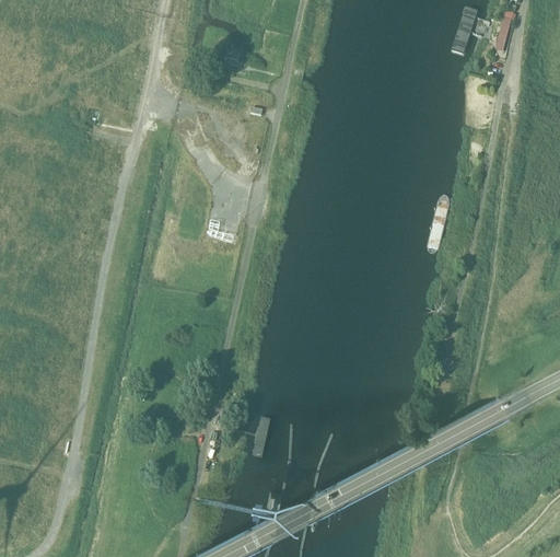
[(514,10),(516,4),(503,0),(502,4),(514,10)]
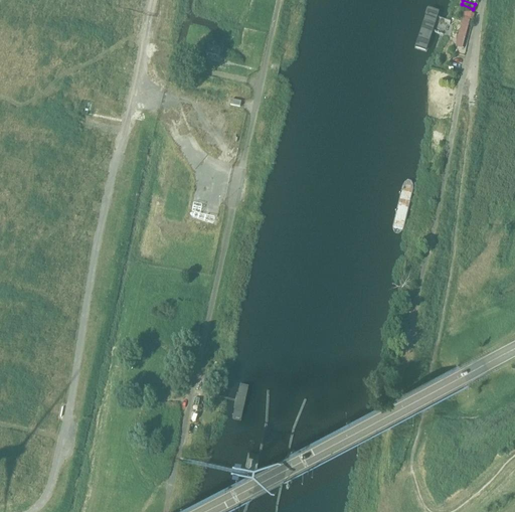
[(440,8),(427,4),(414,45),(425,49),(432,30),(438,14),(440,8)]
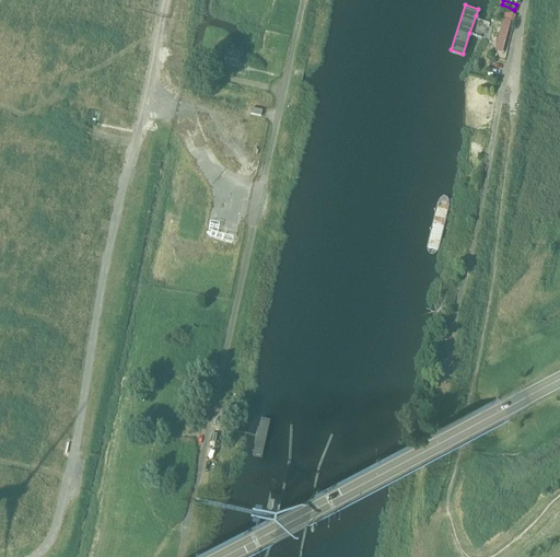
[(515,12),(505,9),(494,48),(502,49),(511,19),(514,19),(515,12)]
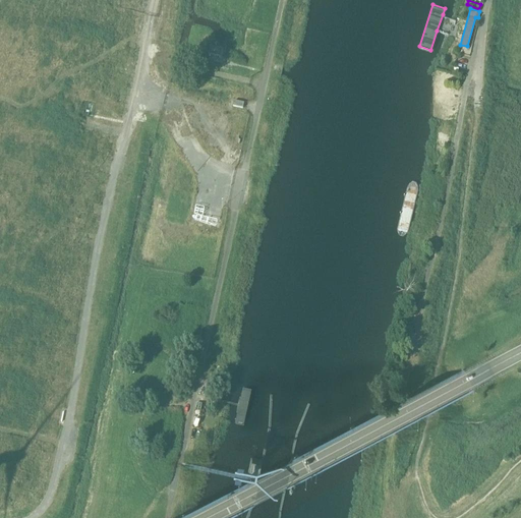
[(209,54),(221,57),(221,56),(222,51),(223,49),(211,47),(209,54)]
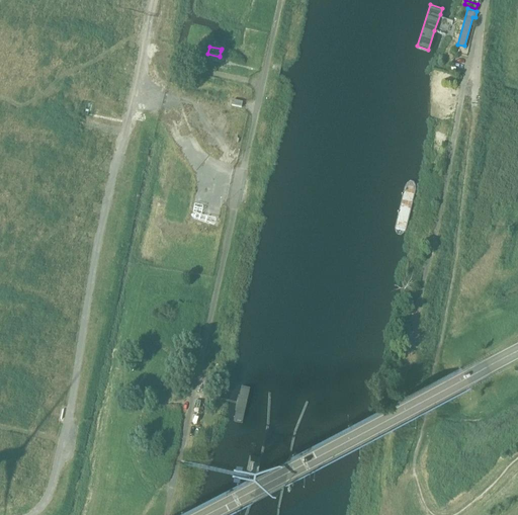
[(450,65),(449,69),(458,73),(460,73),(462,69),(450,65)]
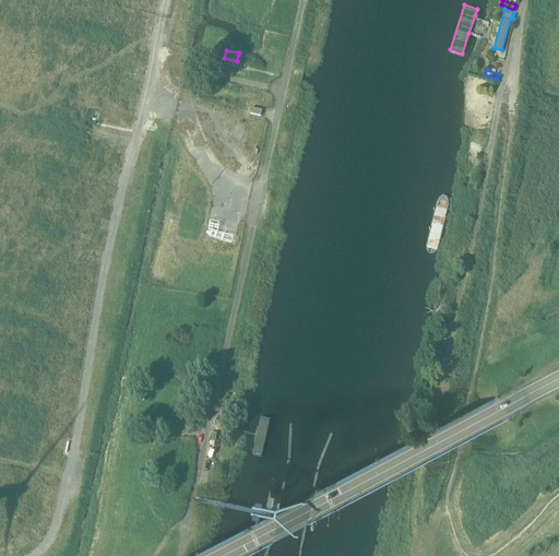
[(477,110),(464,109),(463,122),(477,123),(477,110)]
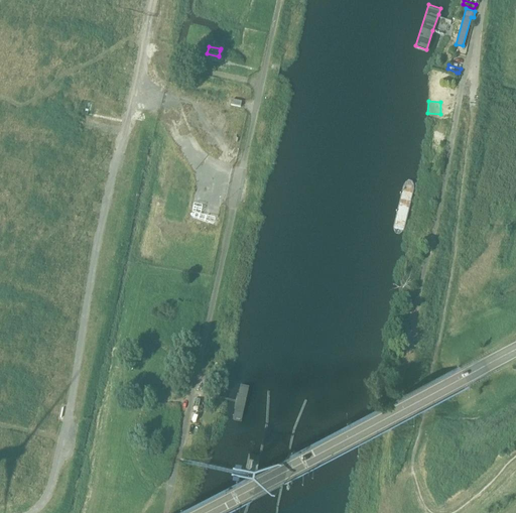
[(233,136),(238,117),(232,115),(227,134),(233,136)]
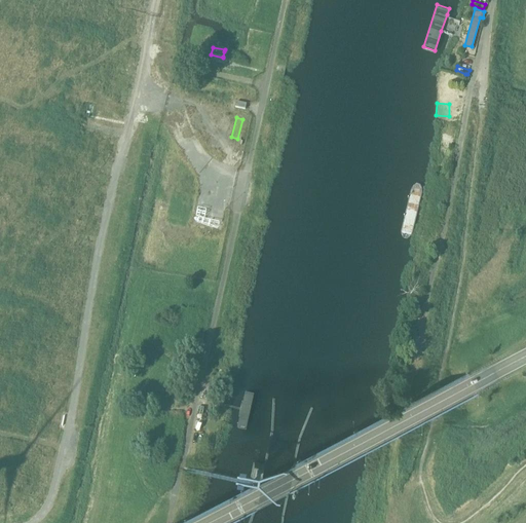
[(415,374),(404,372),(402,380),(412,382),(414,382),(415,374)]
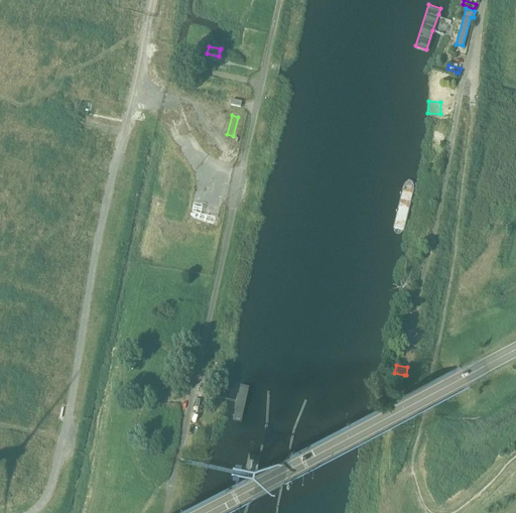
[(240,383),(233,415),(241,417),(248,385),(240,383)]
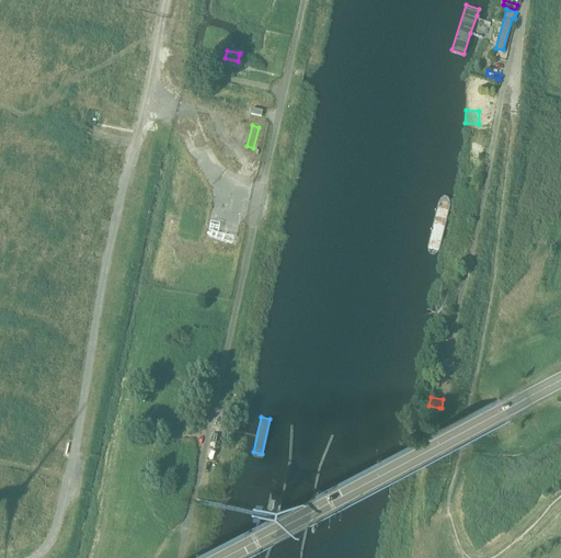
[(439,428),(436,430),(436,431),(446,448),(447,450),(450,447),(450,446),(441,429),(439,428)]
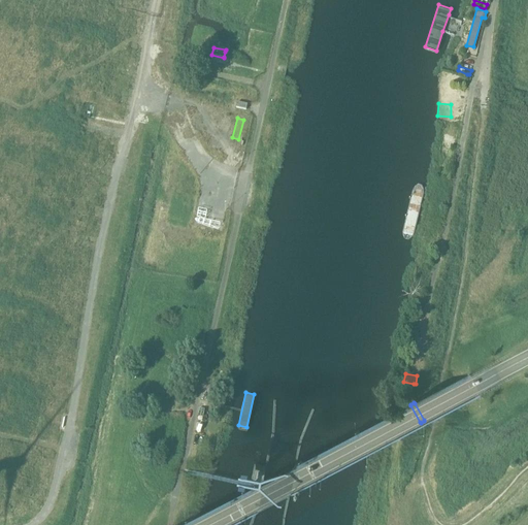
[(358,431),(353,433),(354,435),(363,452),(364,453),(368,451),(367,449),(359,432),(358,431)]
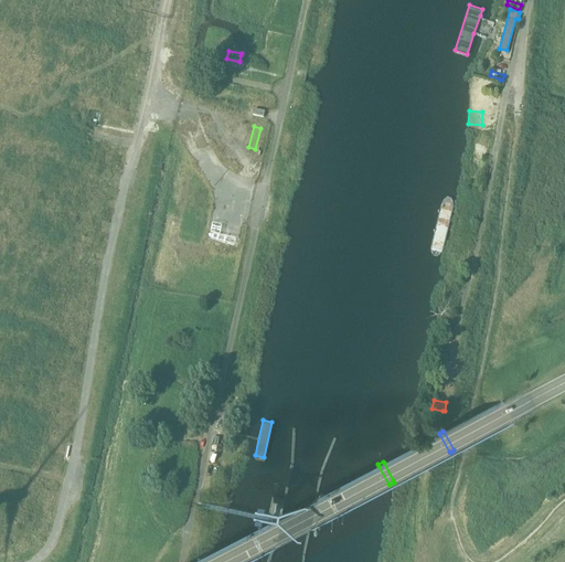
[(273,498),(269,513),(274,513),(281,516),(285,500),(273,498)]
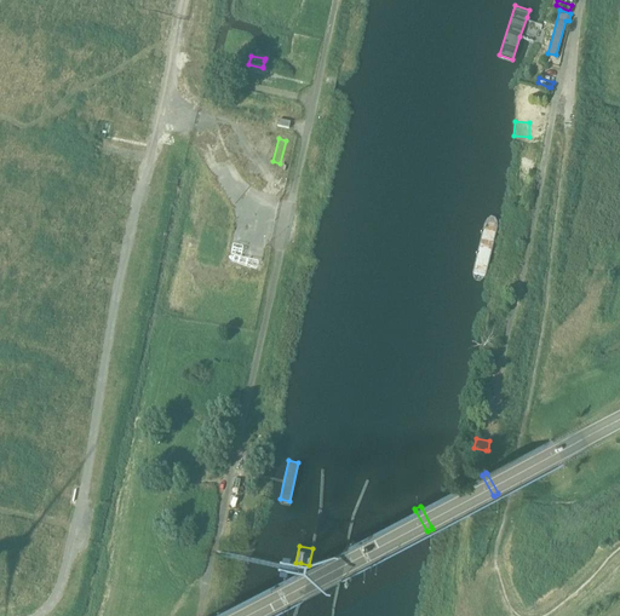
[(287,575),(282,577),(283,580),(293,599),(294,602),(302,597),(302,594),(308,568),(306,568),(294,565),(294,566),(294,569),(293,571),(298,573),(300,573),(297,593),(288,577),(287,575)]
